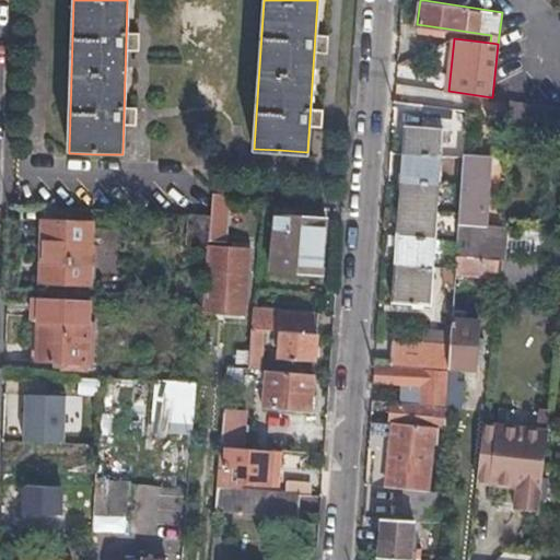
[(504,130),(510,130),(515,131),(516,116),(506,115),(504,130)]
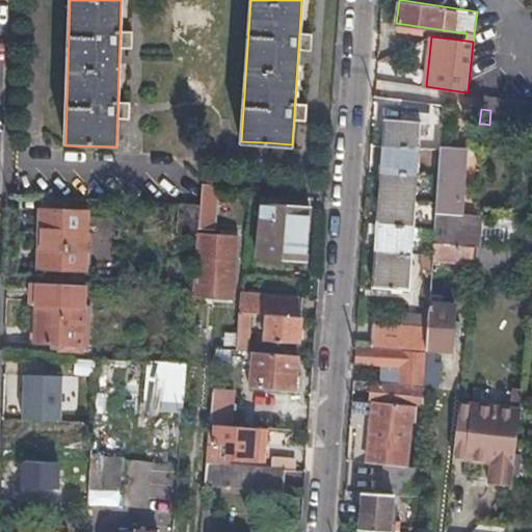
[(381,148),(417,150),(419,121),(382,118),(381,148)]
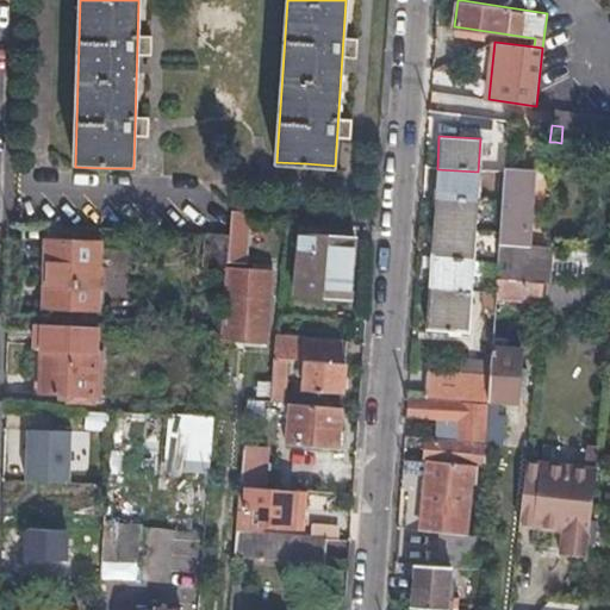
[(547,263),(535,262),(524,262),(524,256),(530,256),(535,170),(503,168),(497,278),(543,280),(546,280),(547,263)]
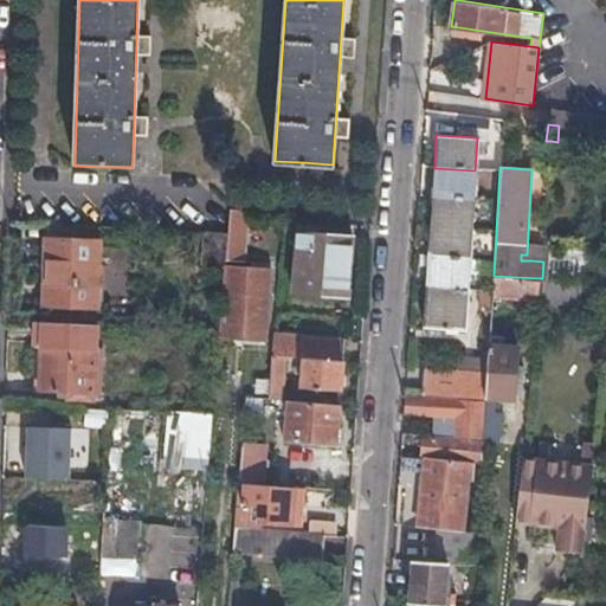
[(474,199),(475,171),(434,168),(432,197),(474,199)]
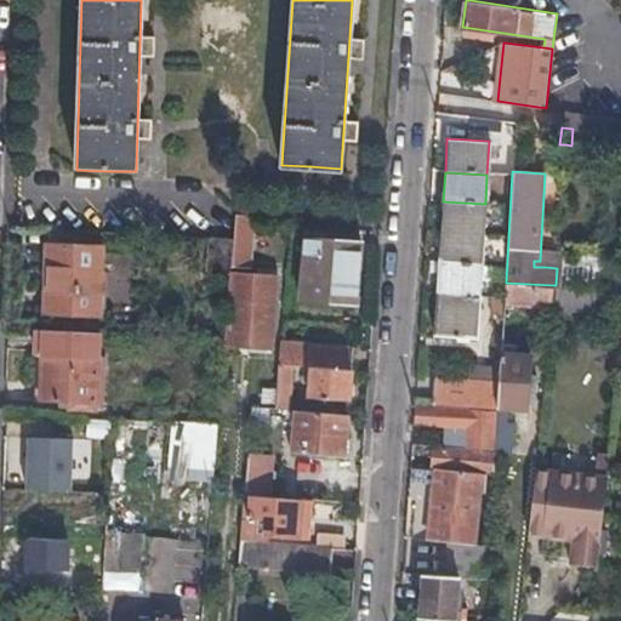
[(483,234),(485,204),(443,201),(442,232),(483,234)]
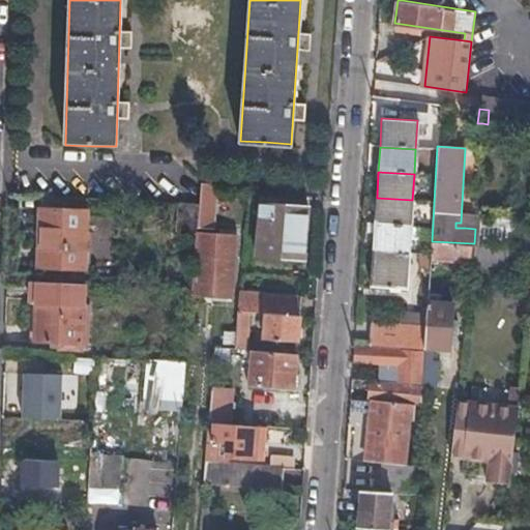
[(201,183),(198,214),(198,225),(211,226),(214,184),(201,183)]
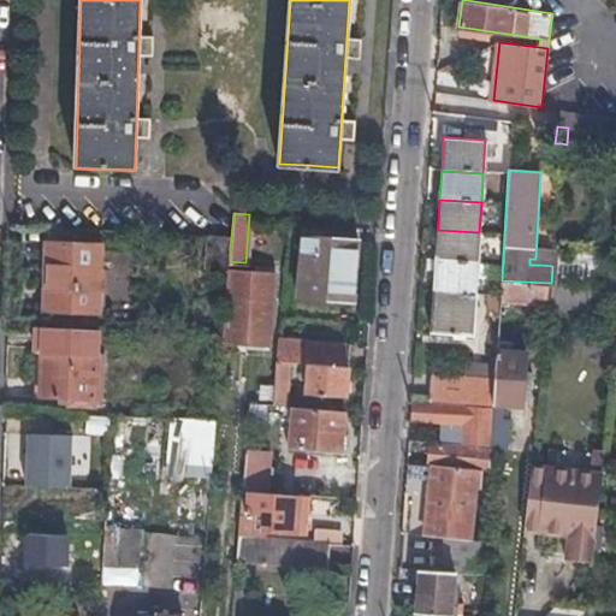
[(477,261),(479,232),(438,230),(436,259),(477,261)]
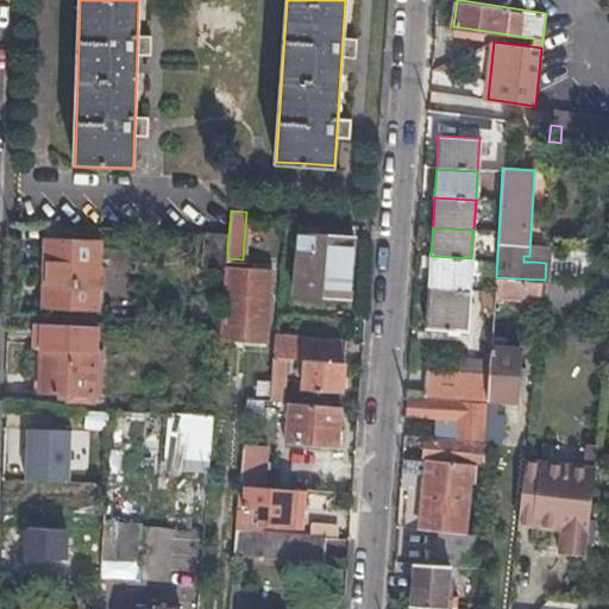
[(295,295),(322,296),(350,299),(353,240),(299,237),(295,295)]
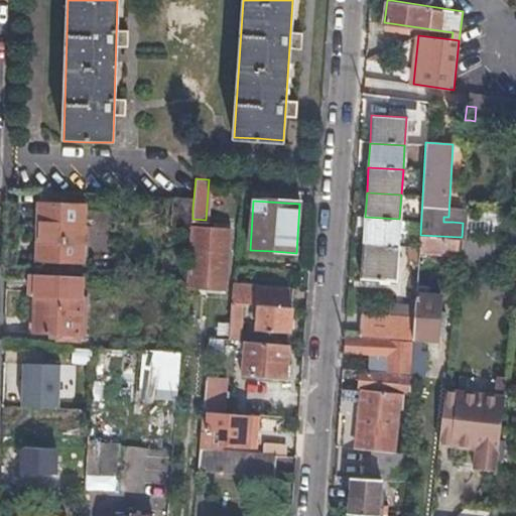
[(37,257),(59,259),(82,261),(85,206),(40,203),(37,257)]
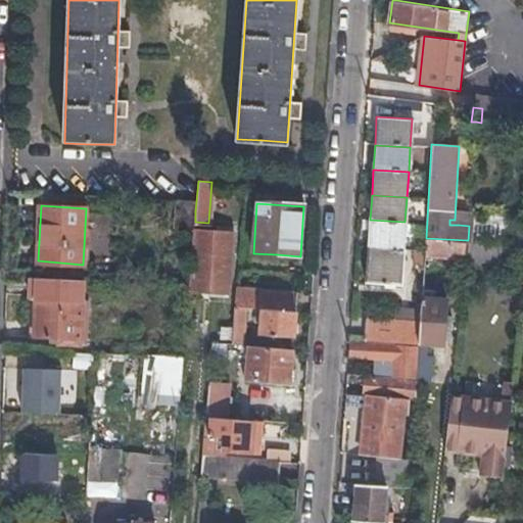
[(403,247),(405,222),(370,220),(369,245),(403,247)]
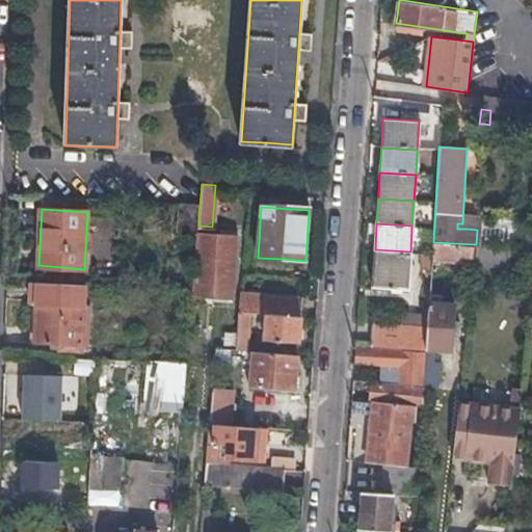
[(192,294),(211,295),(229,296),(234,238),(197,234),(192,294)]
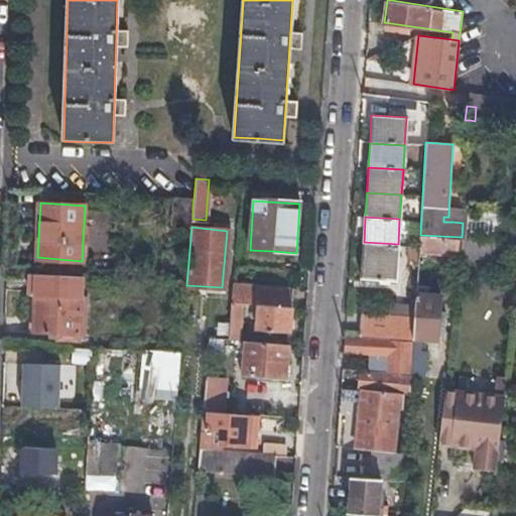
[(460,237),(420,235),(419,249),(425,250),(439,250),(439,257),(449,258),(449,251),(459,251),(460,237)]
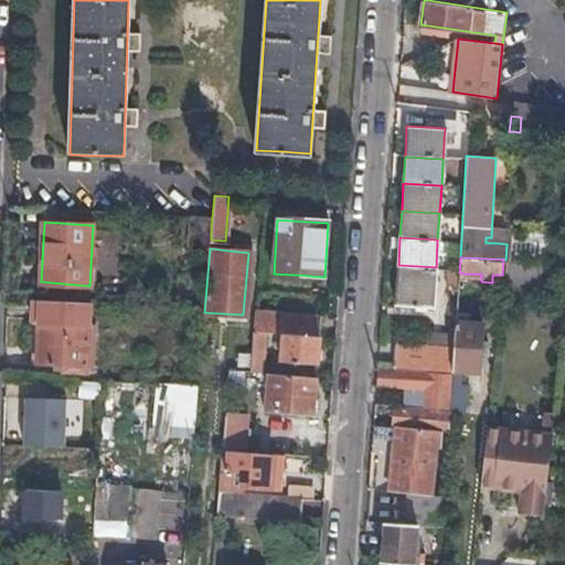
[(505,259),(503,278),(540,281),(541,262),(505,259)]
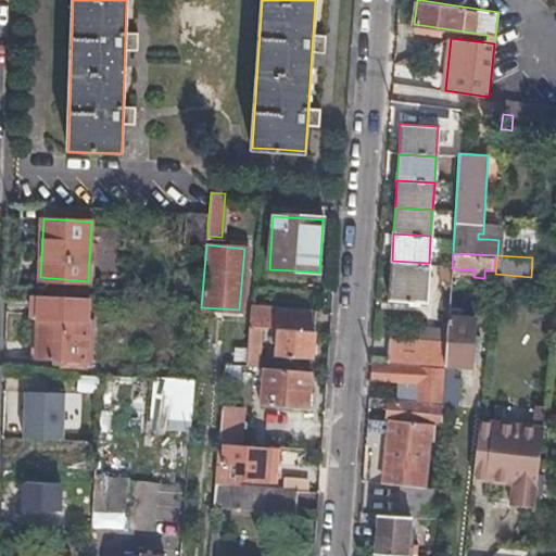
[(427,301),(429,263),(392,261),(390,300),(427,301)]
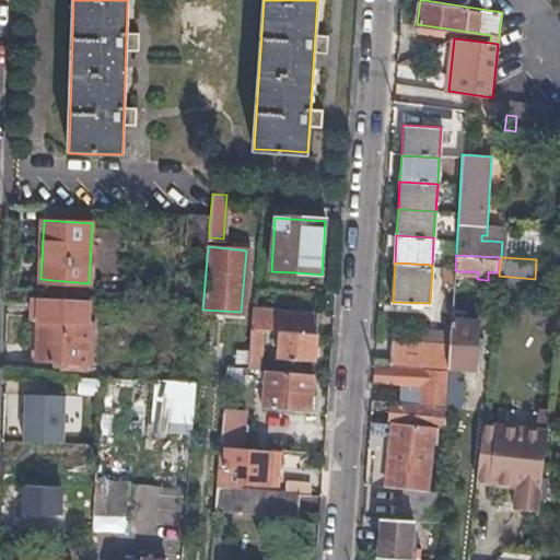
[(455,270),(453,307),(464,308),(466,283),(461,282),(462,271),(455,270)]
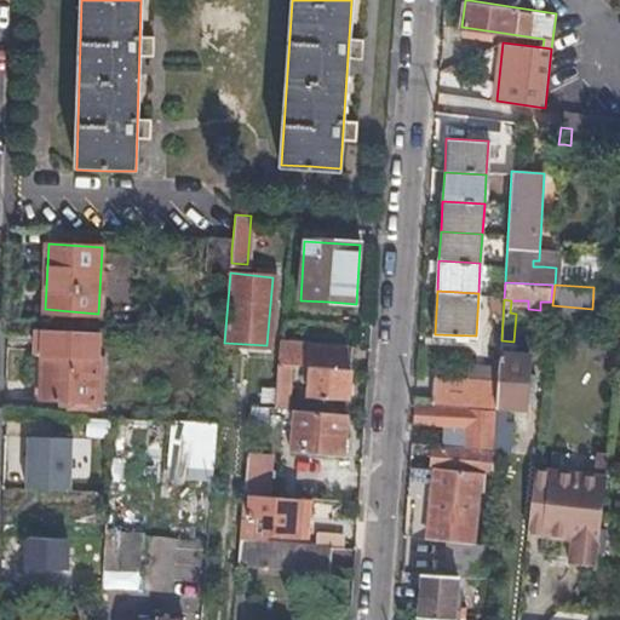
[(34,351),(39,351),(42,351),(41,399),(95,400),(97,331),(34,328),(34,351)]
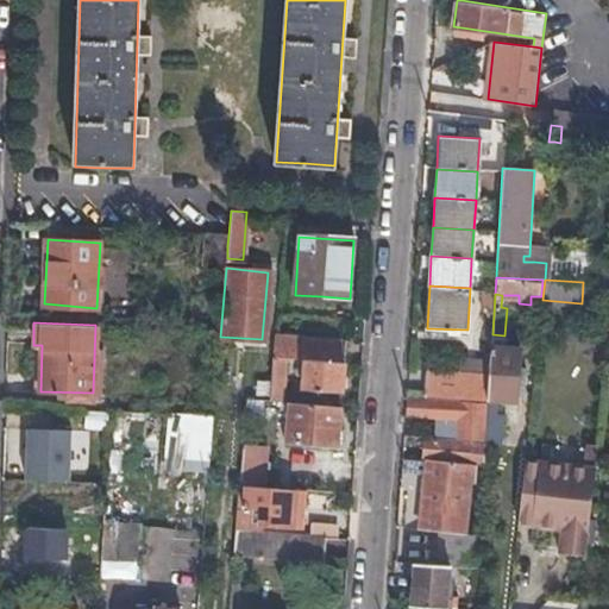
[(504,336),(493,334),(493,353),(489,395),(487,440),(500,441),(502,412),(497,412),(498,394),(515,393),(515,390),(518,362),(519,346),(503,345),(504,336)]
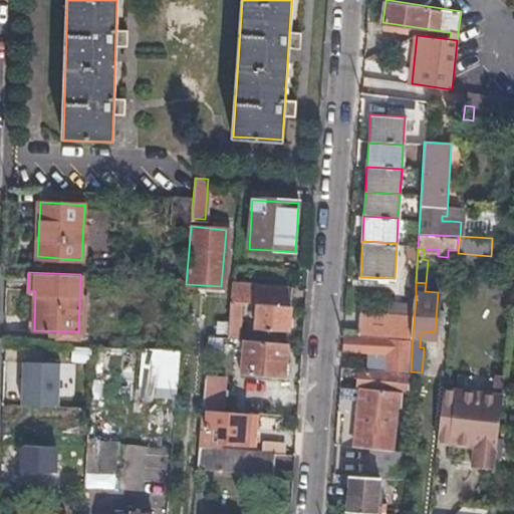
[(240,303),(248,303),(255,304),(253,329),(287,331),(290,289),(231,284),(226,340),(236,341),(240,303)]
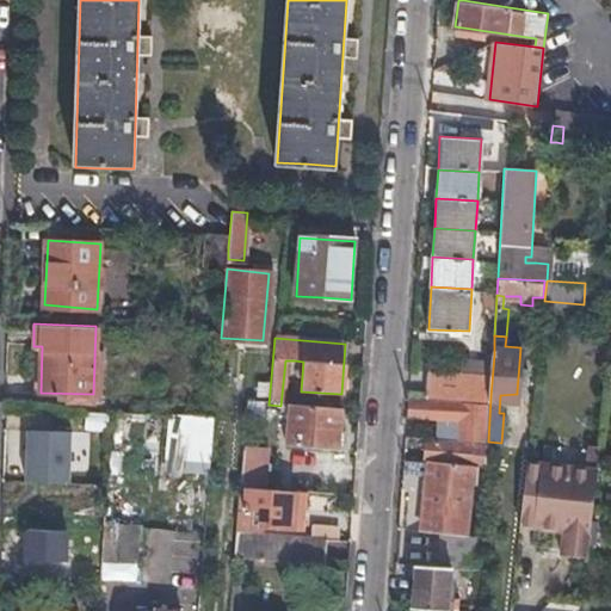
[(426,397),(491,396),(494,355),(462,353),(461,372),(427,370),(426,397)]
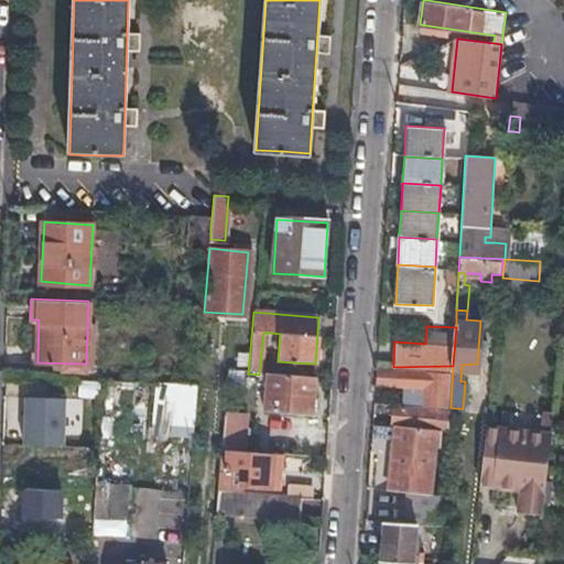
[(487,335),(479,335),(477,361),(485,361),(487,335)]
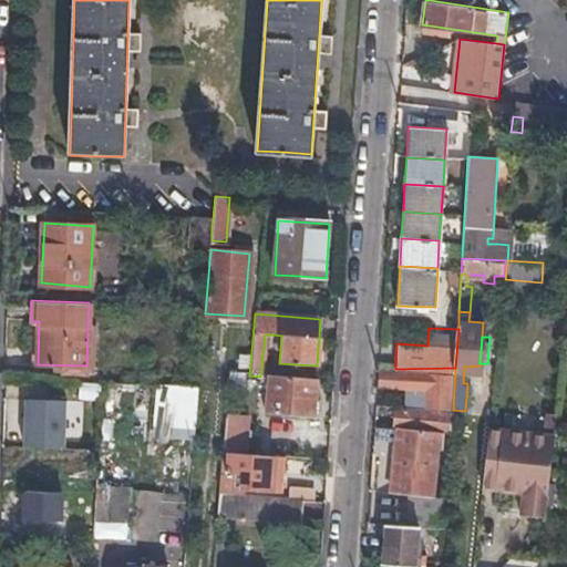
[(420,391),(419,409),(440,410),(449,410),(452,371),(378,373),(377,388),(420,391)]
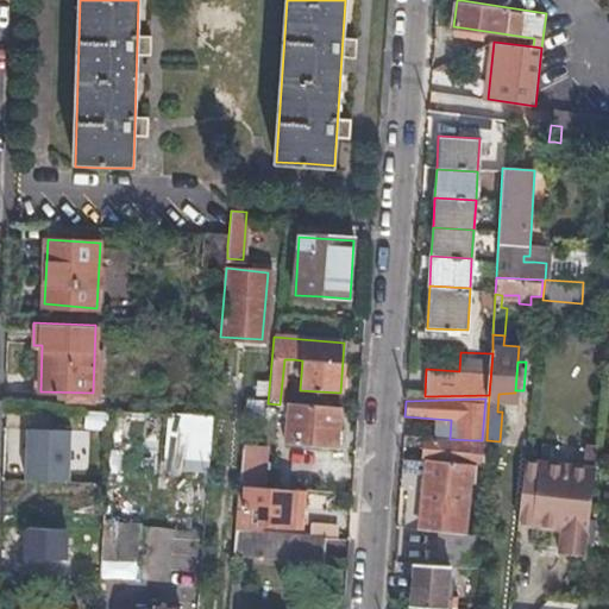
[(288,405),(287,425),(286,446),(334,449),(338,407),(288,405)]
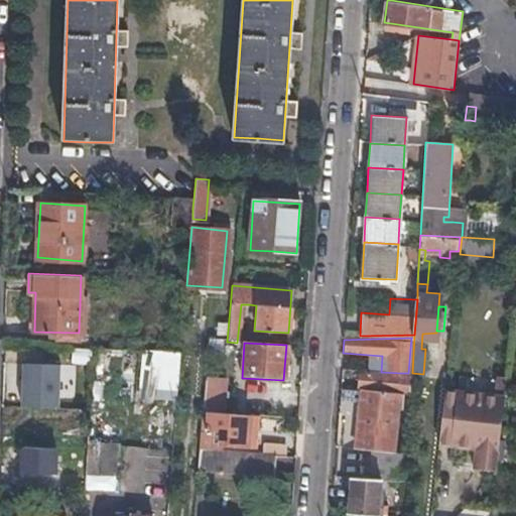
[(70,363),(89,364),(89,349),(71,348),(70,363)]
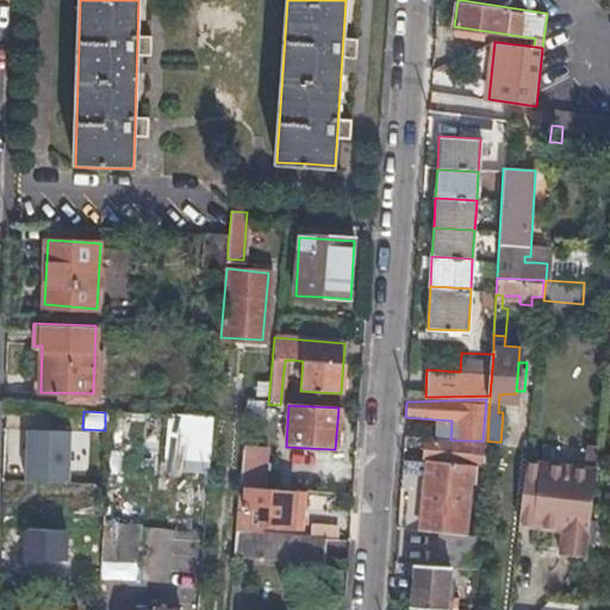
[(66,481),(68,428),(20,427),(19,480),(66,481)]
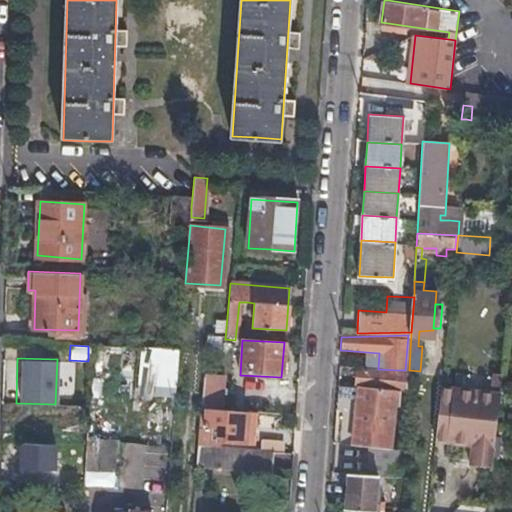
[(136,369),(136,395),(166,394),(166,368),(136,369)]
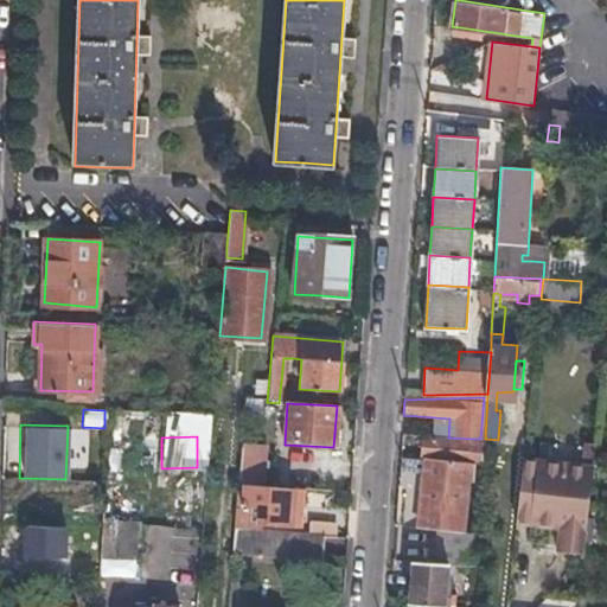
[(421,455),(426,455),(470,459),(471,439),(448,438),(422,436),(421,455)]
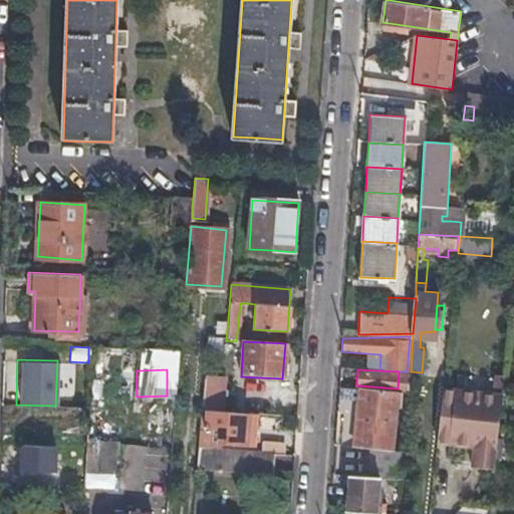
[(372,448),(370,474),(379,475),(405,477),(407,449),(395,449),(398,389),(360,386),(356,447),(372,448)]
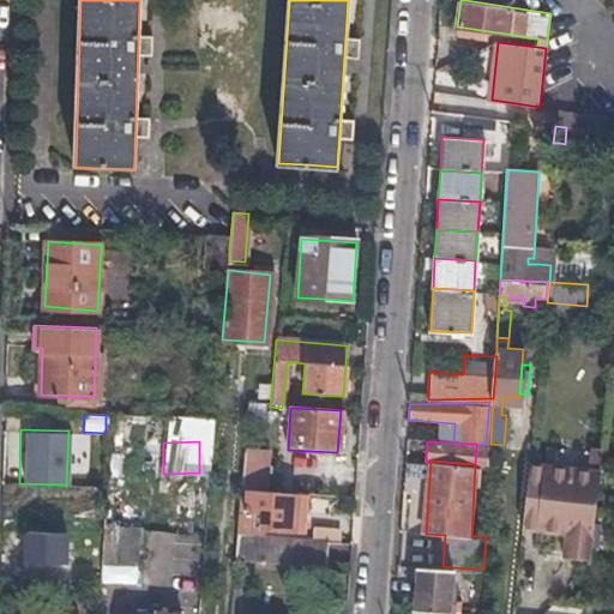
[(590,559),(601,469),(543,462),(536,528),(566,531),(564,555),(590,559)]
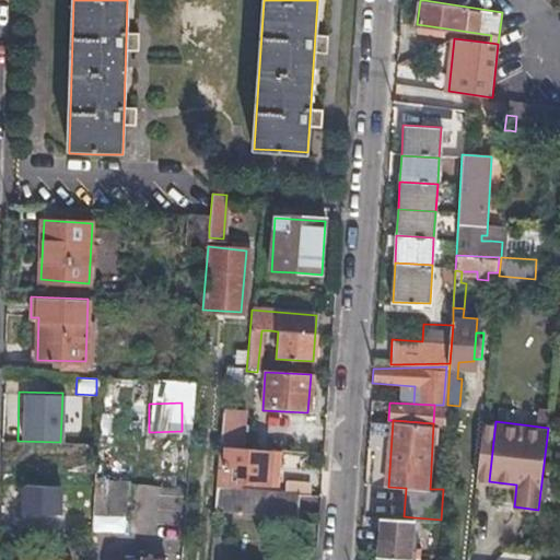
[(218,450),(231,451),(232,426),(220,424),(218,450)]
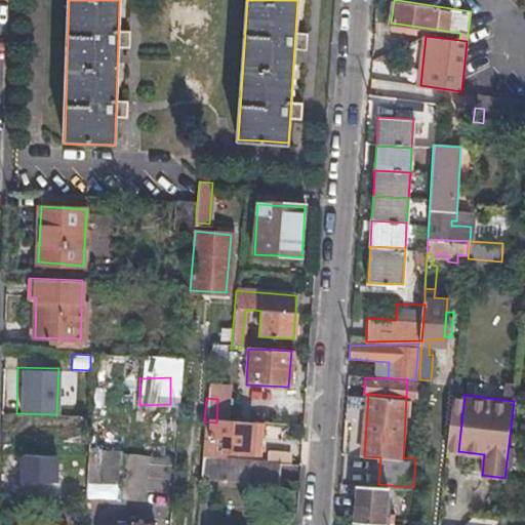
[(179,408),(172,407),(166,407),(164,430),(177,431),(179,408)]
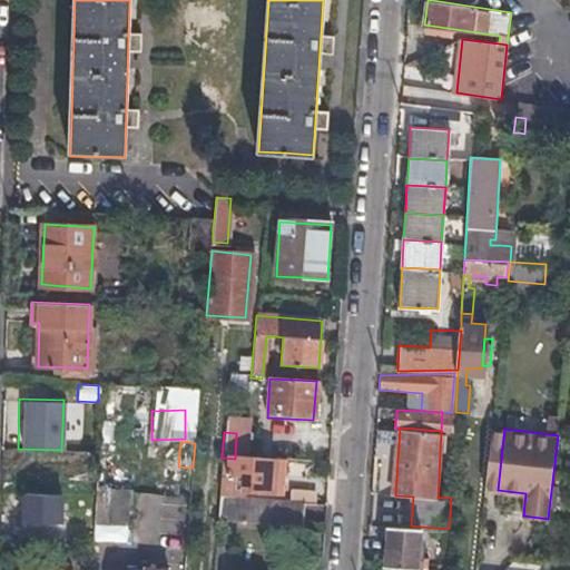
[(283,461),(235,459),(222,458),(218,499),(229,499),(229,478),(243,478),(243,493),(281,495),(283,461)]
